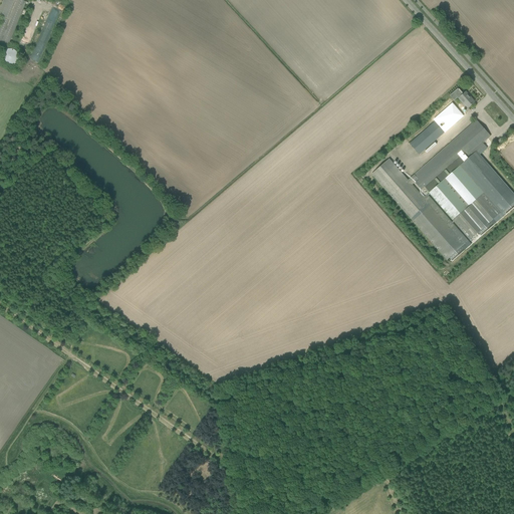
[(0,48),(4,51),(5,51),(6,49),(23,6),(25,2),(20,0),(2,0),(0,7),(0,48)]
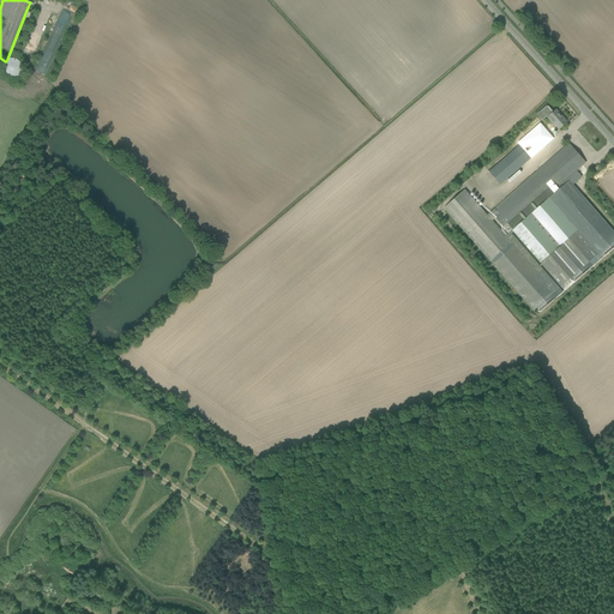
[(6,61),(5,61),(4,61),(2,62),(1,65),(1,66),(1,67),(1,70),(1,71),(1,72),(2,73),(4,74),(4,76),(5,77),(7,78),(8,78),(10,79),(12,79),(13,79),(14,78),(16,78),(17,77),(18,76),(19,74),(20,73),(20,72),(22,71),(22,68),(22,67),(20,65),(20,64),(19,62),(18,61),(17,60),(16,60),(14,59),(13,59),(12,59),(11,59),(10,59),(7,59),(6,61)]
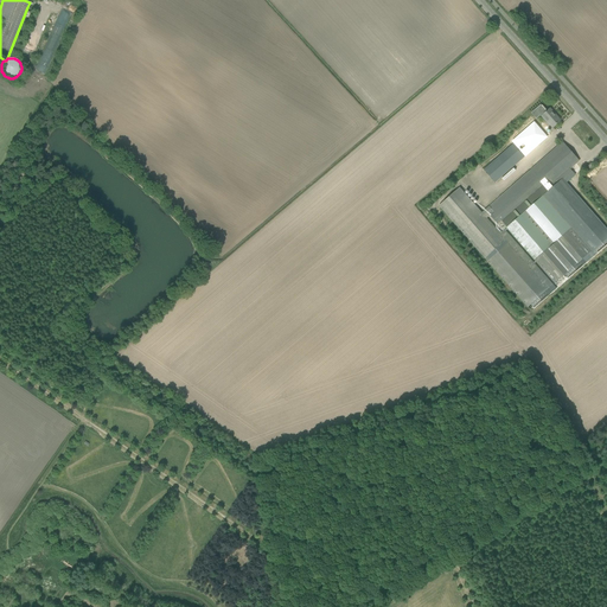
[(540,115),(541,116),(547,123),(548,122),(553,127),(561,121),(550,109),(547,112),(547,110),(542,106),(542,107),(536,112),(541,115),(540,115)]
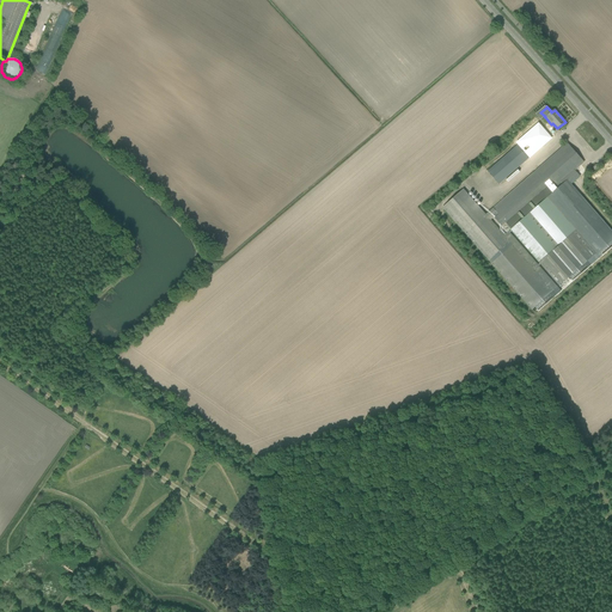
[(531,175),(493,208),(485,214),(464,189),(442,208),(489,261),(532,310),(534,307),(538,311),(561,292),(508,232),(510,230),(560,286),(569,277),(573,281),(599,258),(611,246),(611,231),(571,185),(580,177),(574,171),(580,166),(583,163),(568,144),(531,175)]
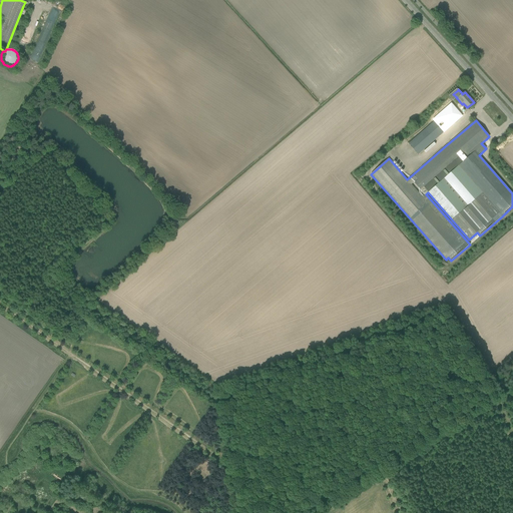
[(409,143),(418,154),(443,133),(434,122),(409,143)]
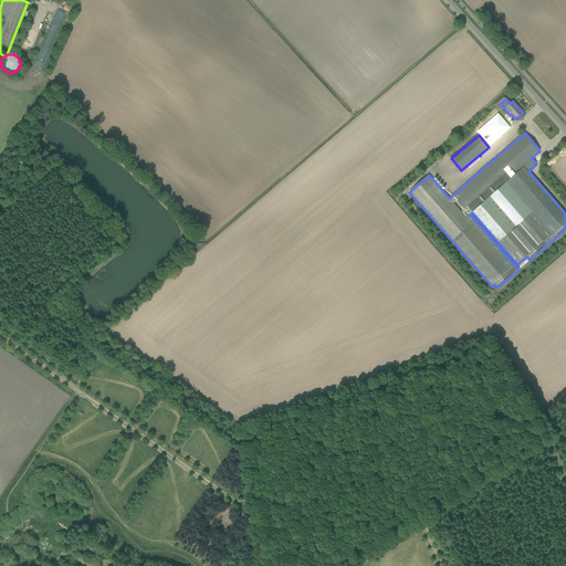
All buildings are outlined.
